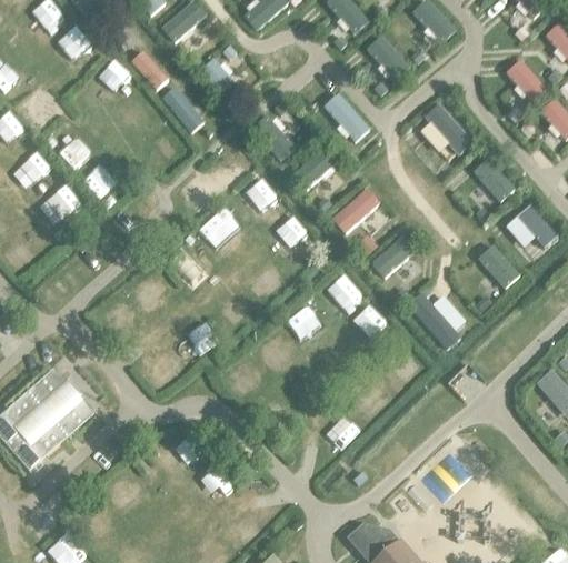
[(137,0),(150,14),(166,1),(165,0),(137,0)]
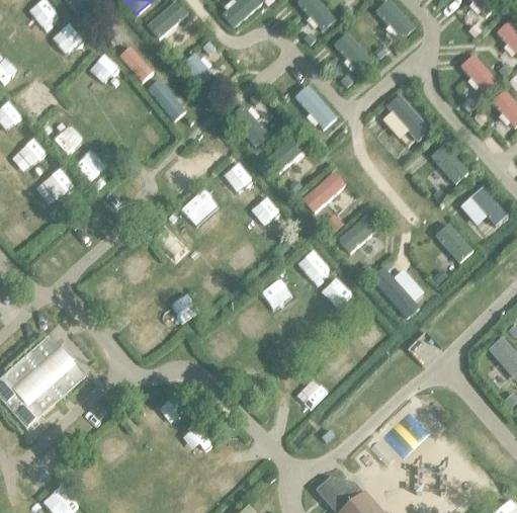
[(158,38),(188,12),(178,0),(174,0),(146,24),(158,38)]
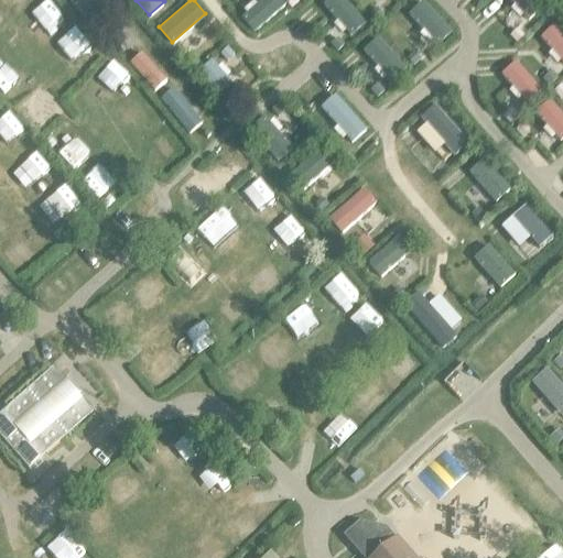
[(257,0),(240,15),(253,31),(285,2),(283,0),(257,0)]
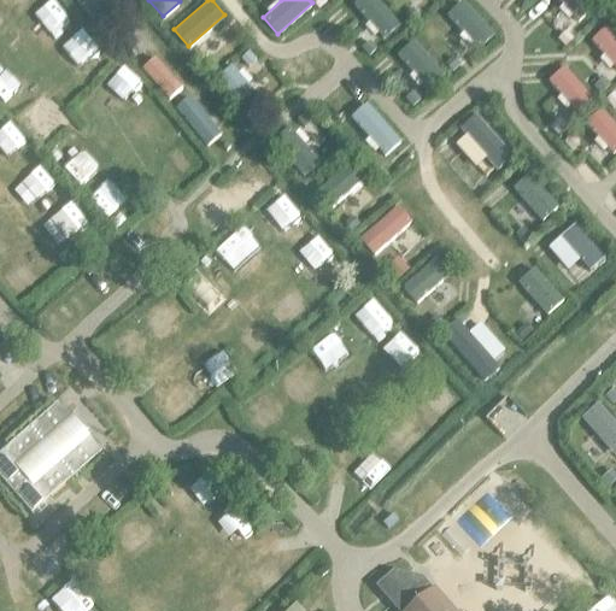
[(383,36),(399,23),(379,0),(353,0),(352,1),(383,36)]
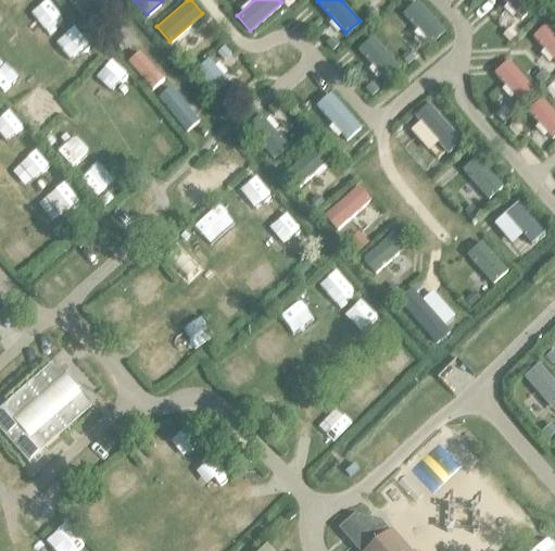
[(402,11),(431,42),(445,29),(419,0),(415,0),(402,11)]
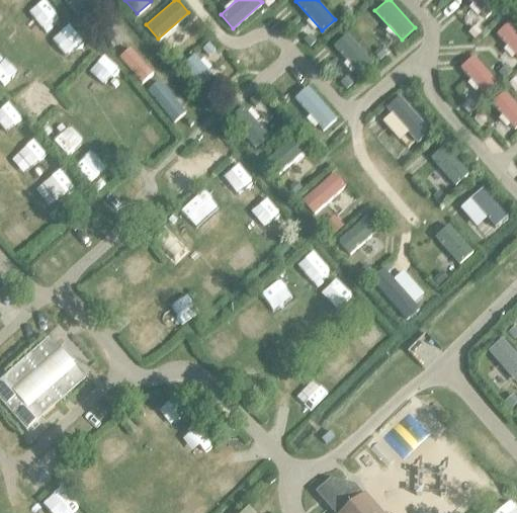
[(469,0),(485,16),(498,4),(494,0),(469,0)]
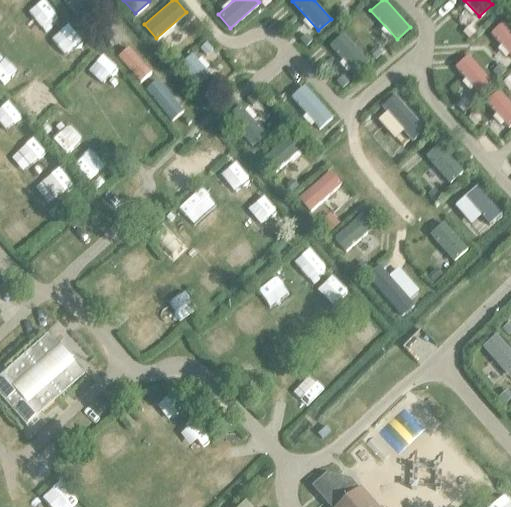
[(510,49),(510,28),(502,19),(492,28),(510,49)]
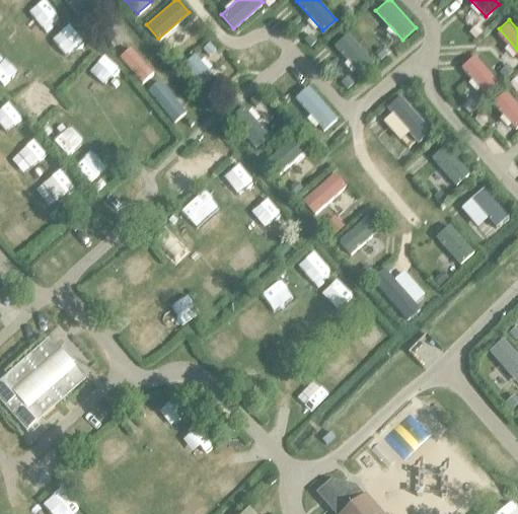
[(359,73),(373,61),(348,31),(334,44),(359,73)]
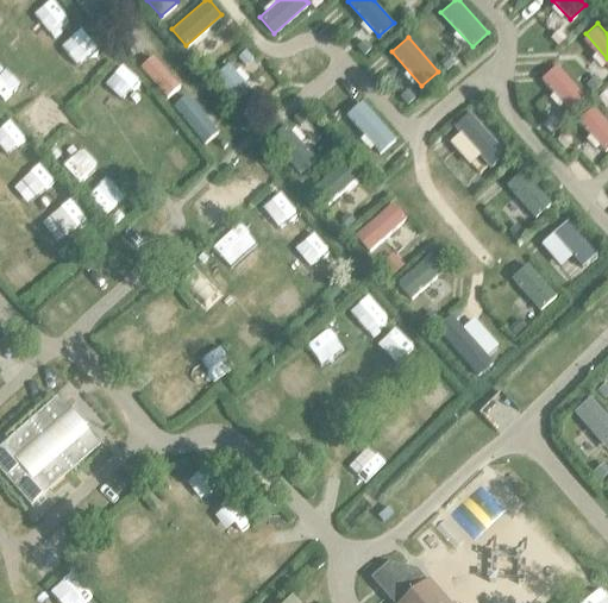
[(213,75),(246,113),(263,99),(229,61),(213,75)]
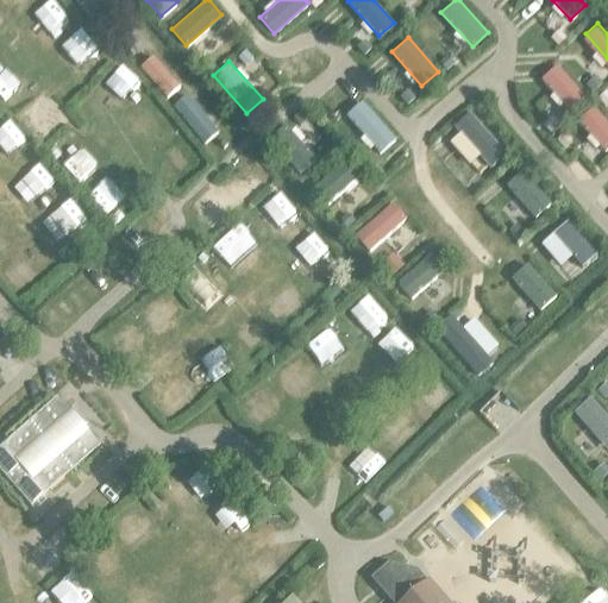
[(566,108),(583,94),(557,63),(540,77),(566,108)]
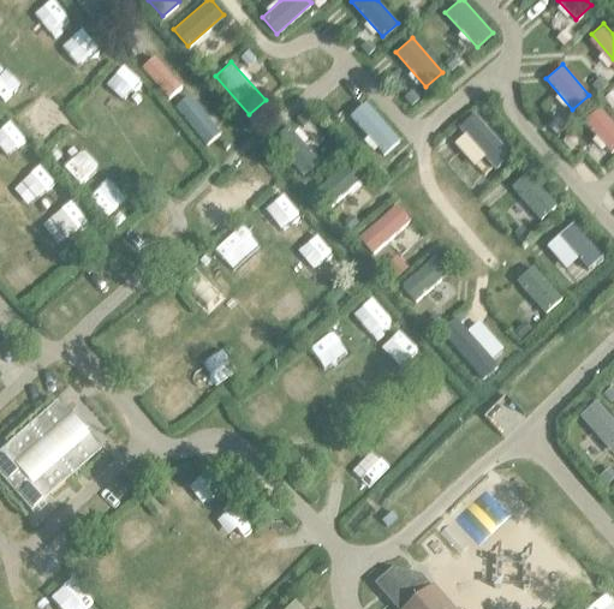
[(383,153),(399,138),(365,101),(350,114),(383,153)]
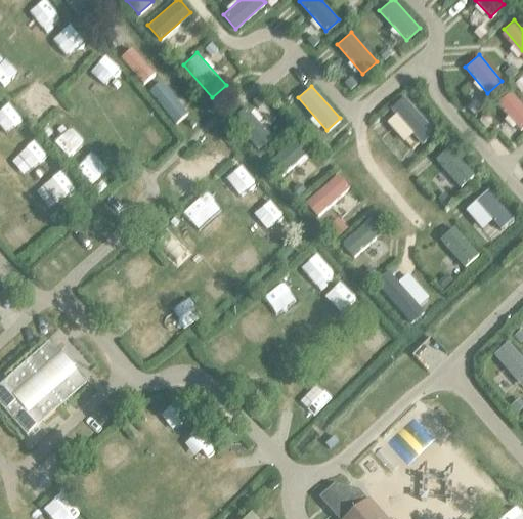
[(522,125),(522,104),(510,90),(496,101),(519,129),(522,125)]
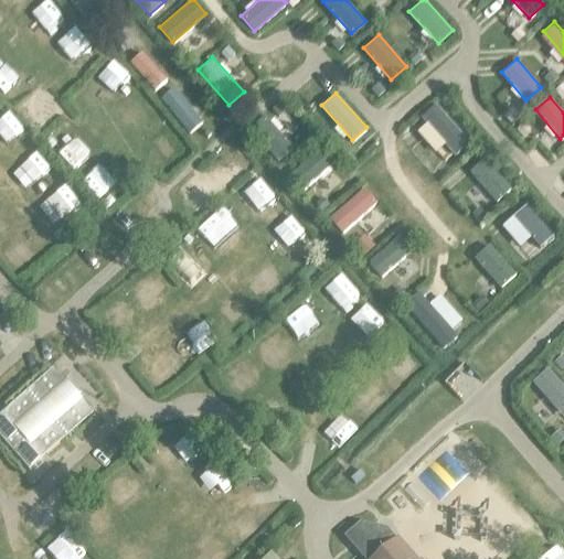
[(448,146),(463,132),(436,103),(422,115),(448,146)]
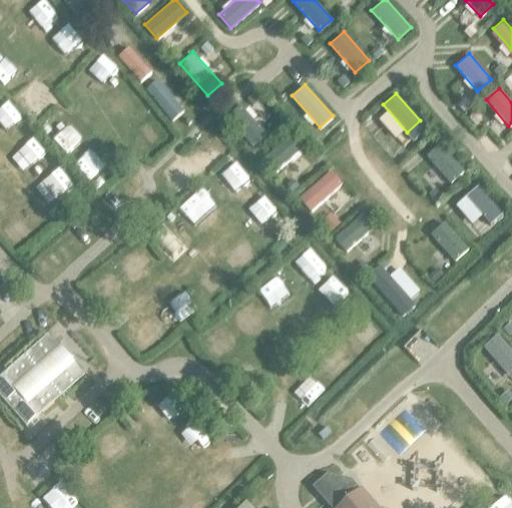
[(226,115),(252,143),(266,131),(240,103),(226,115)]
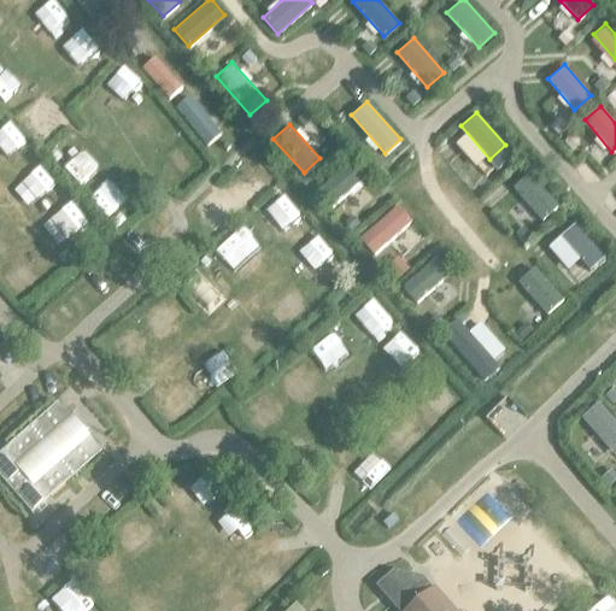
[(351,158),(316,189),(330,205),(365,175),(351,158)]
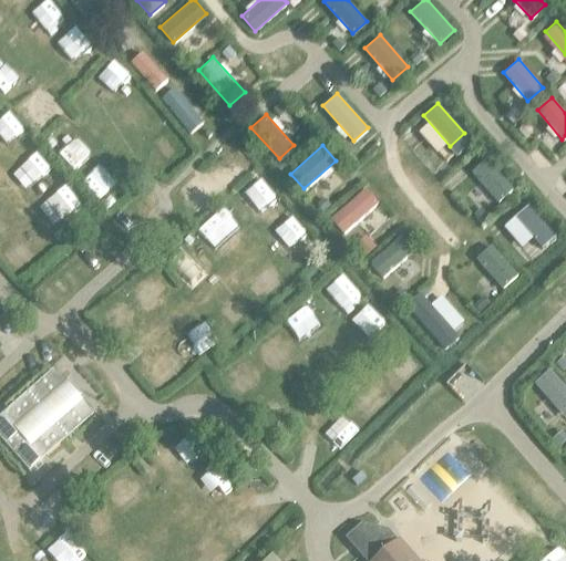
[(498,199),(513,187),(486,157),(472,169),(498,199)]
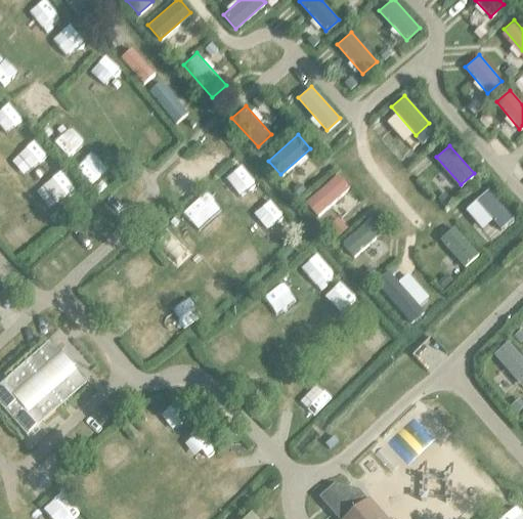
[(304,201),(316,214),(349,186),(338,172),(304,201)]
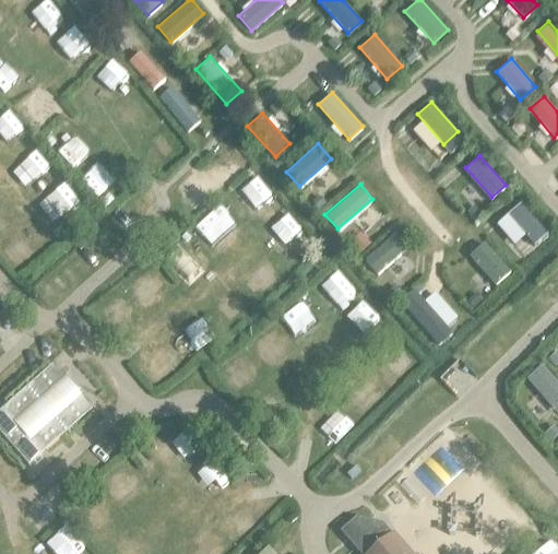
[(532,245),(546,232),(520,202),(506,214),(532,245)]
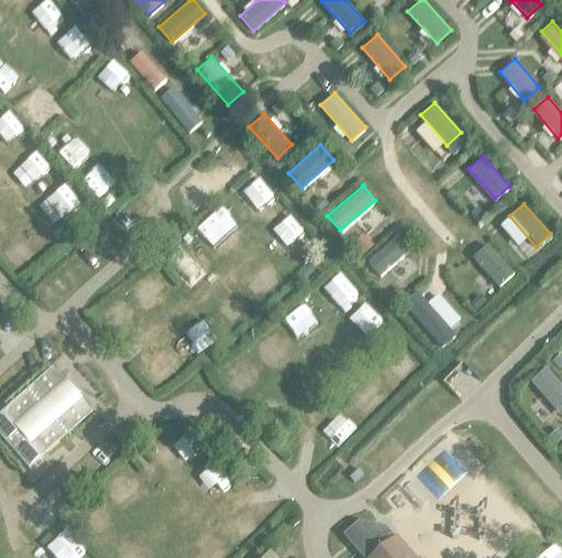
[(397,232),(367,260),(381,274),(410,247),(397,232)]
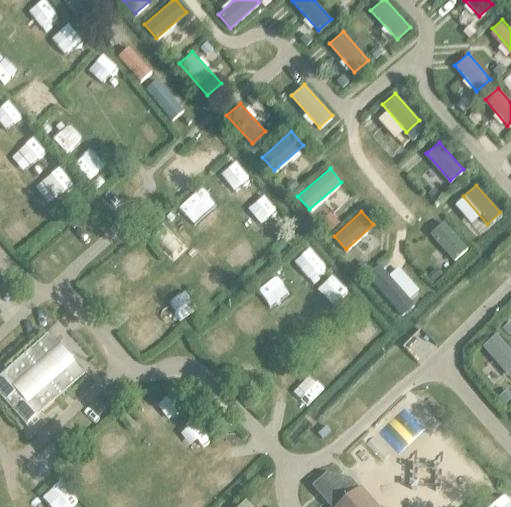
[(453,258),(467,247),(443,220),(430,231),(453,258)]
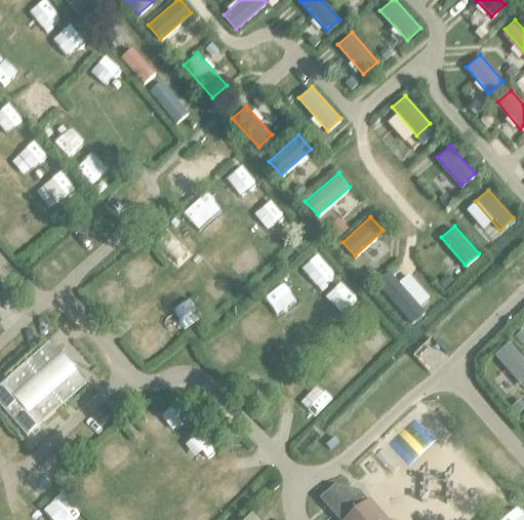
[(401,275),(427,303),(440,290),(415,263),(401,275)]
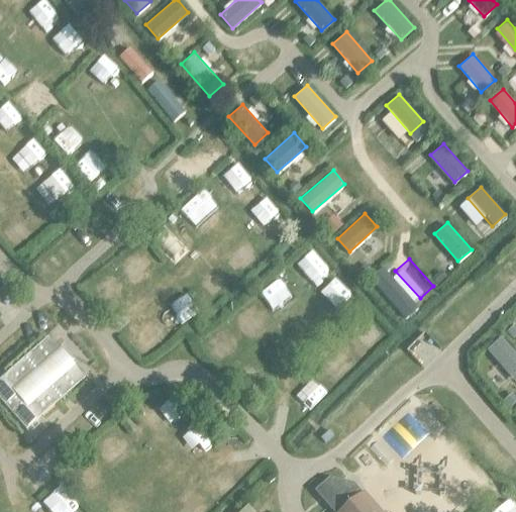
[(506,327),(513,334),(515,330),(515,320),(515,319),(506,327)]
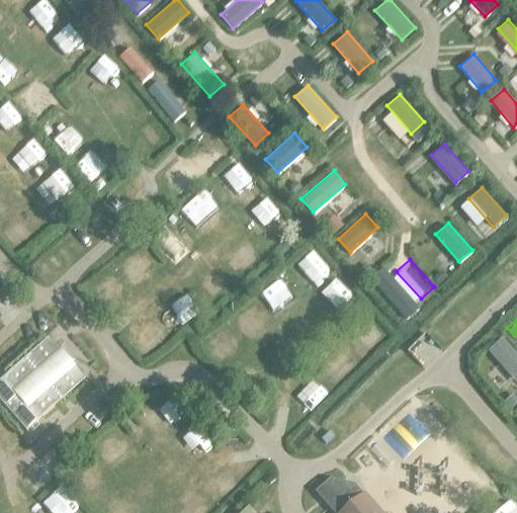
[(488,345),(516,378),(516,350),(502,333),(488,345)]
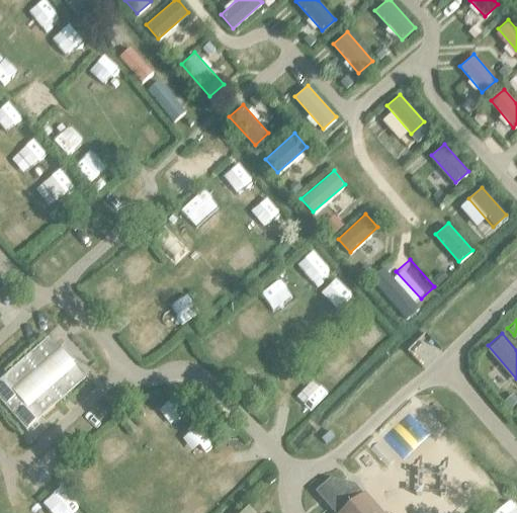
[(48,334),(0,376),(0,398),(25,428),(85,375),(48,334)]
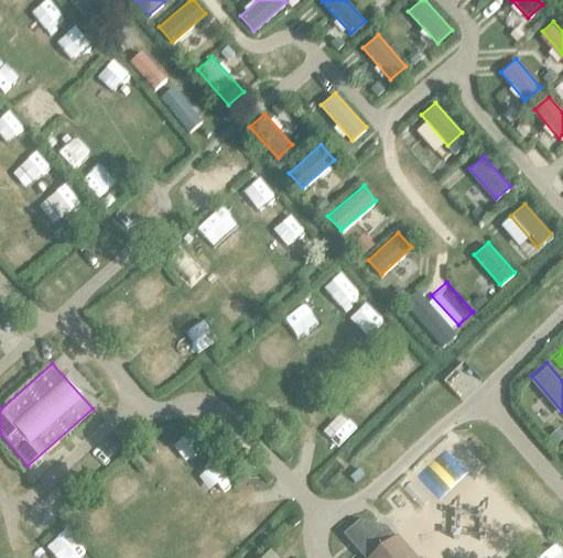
[(549,431),(555,439),(562,433),(562,427),(559,423),(549,431)]
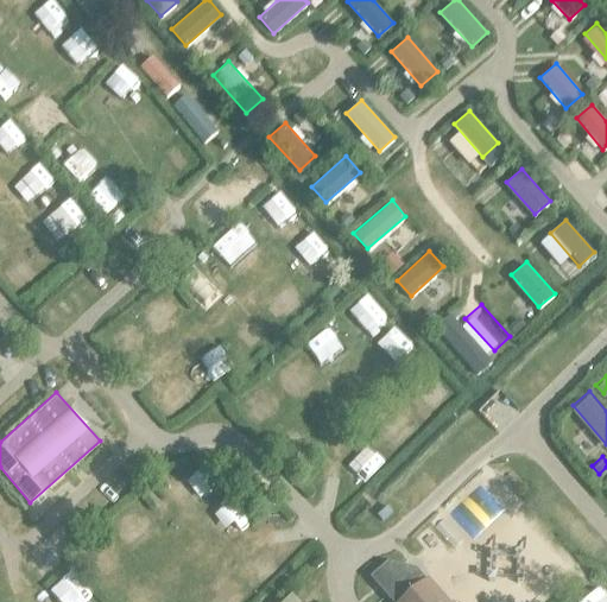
[(416,564),(387,558),(370,574),(394,601),(454,601),(429,574),(425,576),(416,564)]
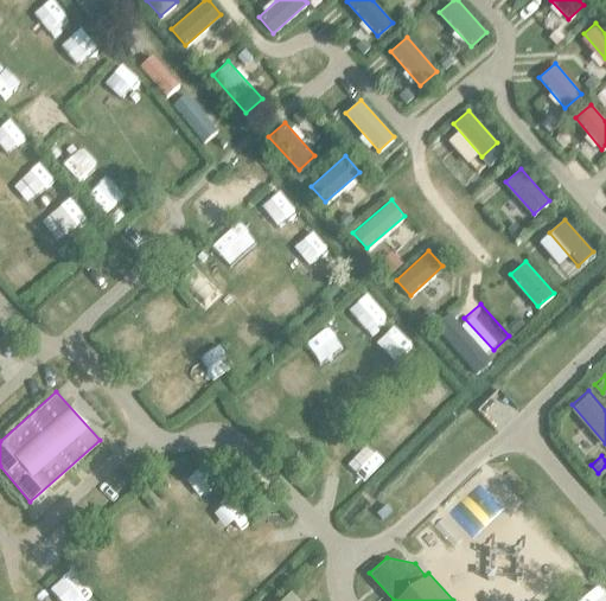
[(278,600),(297,600),(299,599),(289,589),(278,600)]
